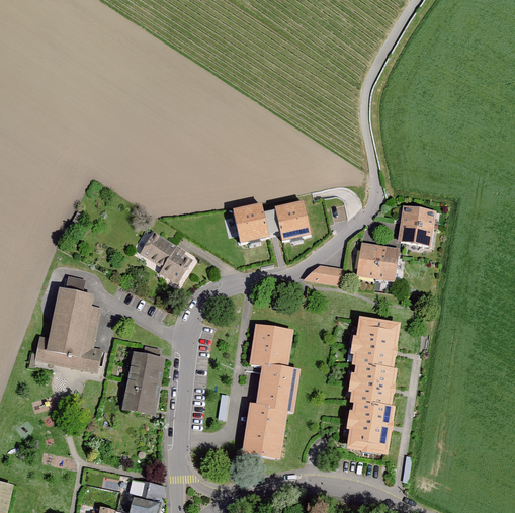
[(273,204),(261,206),(266,228),(278,225),(280,235),(309,229),(302,194),(272,200),(273,204)]
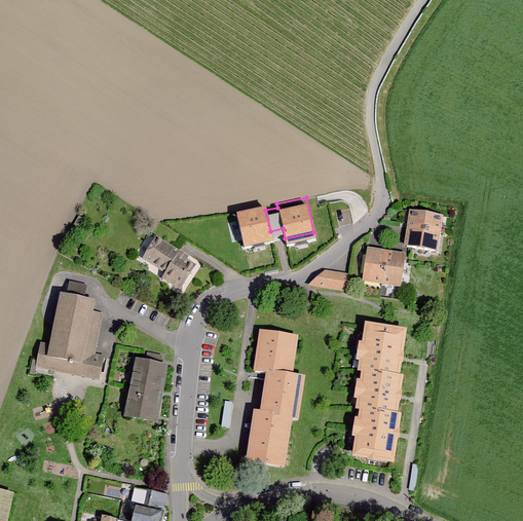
[(263,200),(233,208),(240,242),(271,234),(270,231),(265,210),(263,200)]
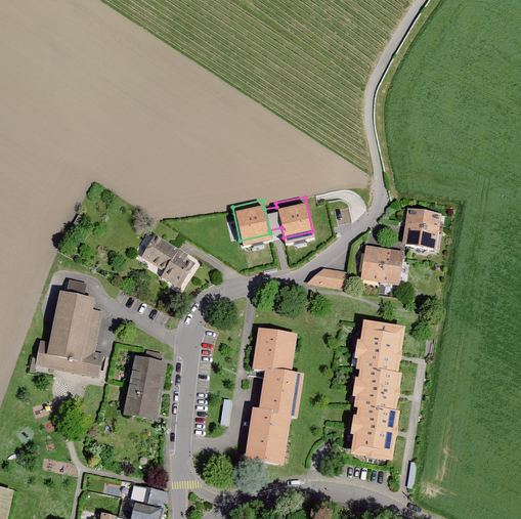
[(405,221),(402,242),(431,246),(436,212),(407,208),(405,221)]
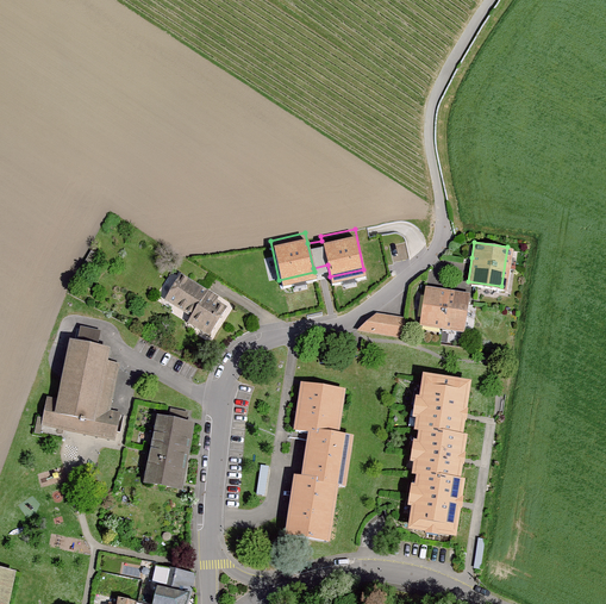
[(214,294),(180,273),(166,296),(192,312),(187,318),(207,331),(223,305),(212,298),(214,294)]
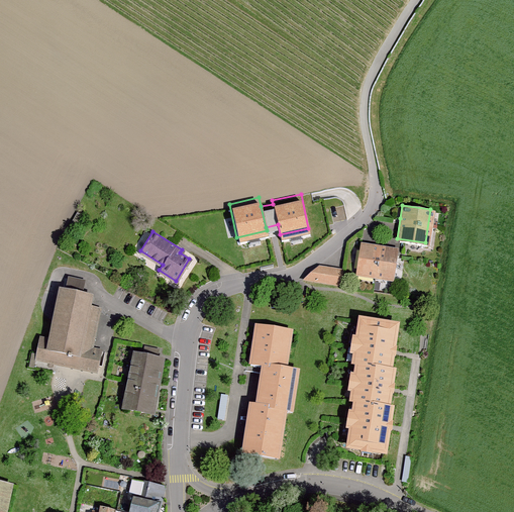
[(358,241),(354,270),(391,276),(395,246),(358,241)]
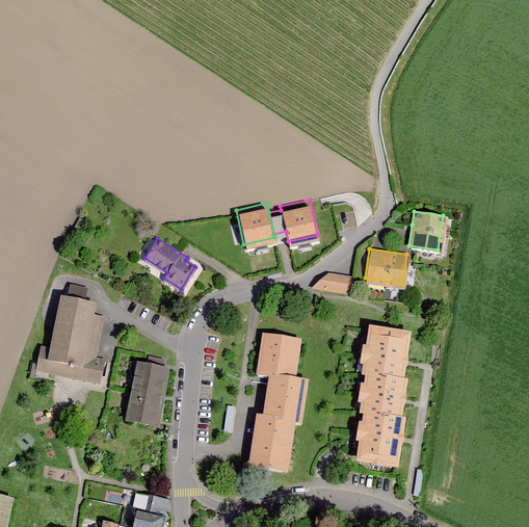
[(347,289),(349,272),(325,269),(310,283),(347,289)]
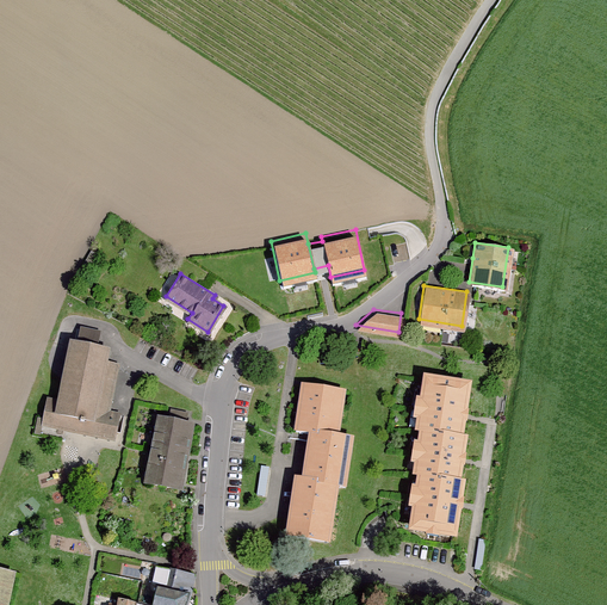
[(95,338),(99,323),(79,318),(75,333),(95,338)]
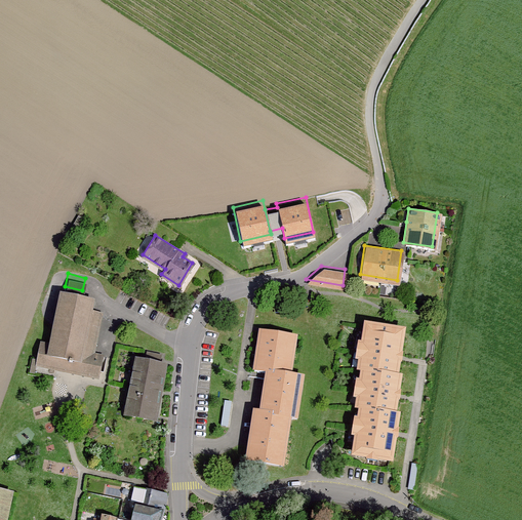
[(97,376),(103,351),(93,349),(102,309),(92,307),(94,297),(59,290),(53,316),(48,341),(38,338),(34,363),(97,376)]
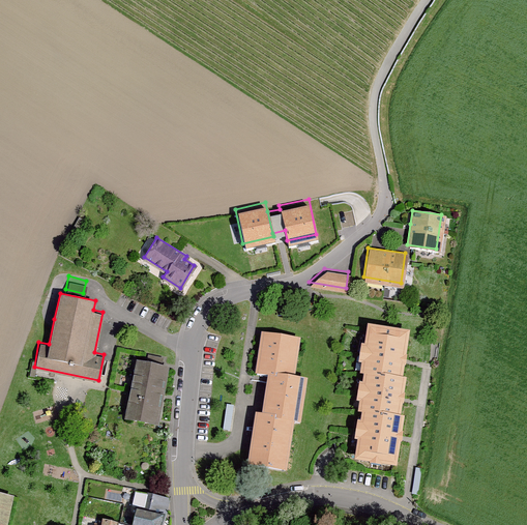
[(359,407),(351,455),(390,461),(394,433),(398,415),(394,415),(398,395),(401,377),(396,376),(399,356),(404,328),(364,322),(357,368),(361,369),(355,407),(359,407)]
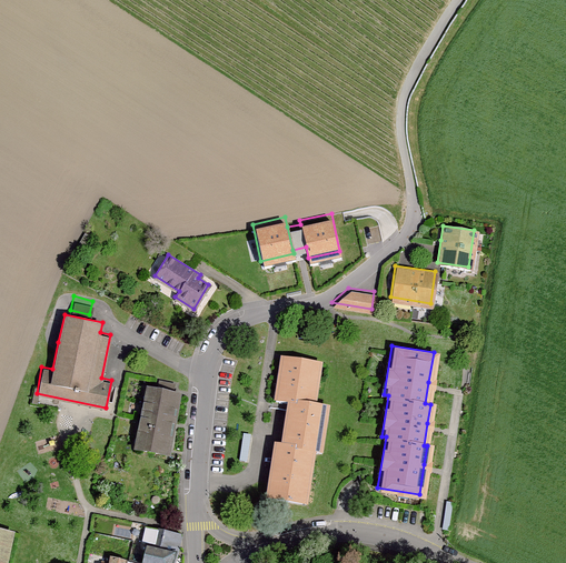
[(267,498),(308,503),(316,451),(324,452),(331,404),(317,402),(323,360),(281,354),(275,399),(289,401),(283,443),(276,442),(267,498)]
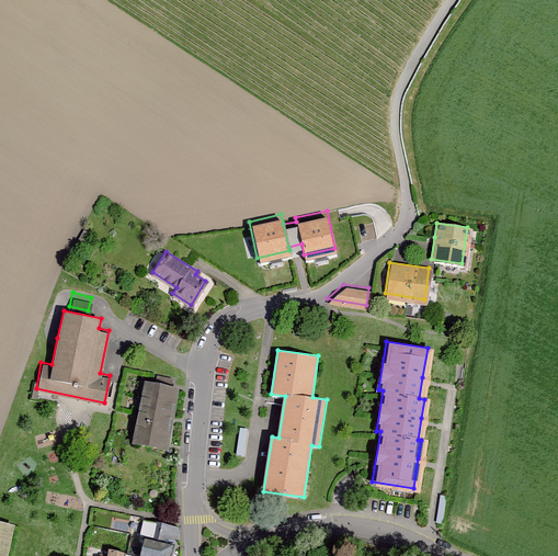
[(145,379),(132,442),(168,449),(179,386),(145,379)]
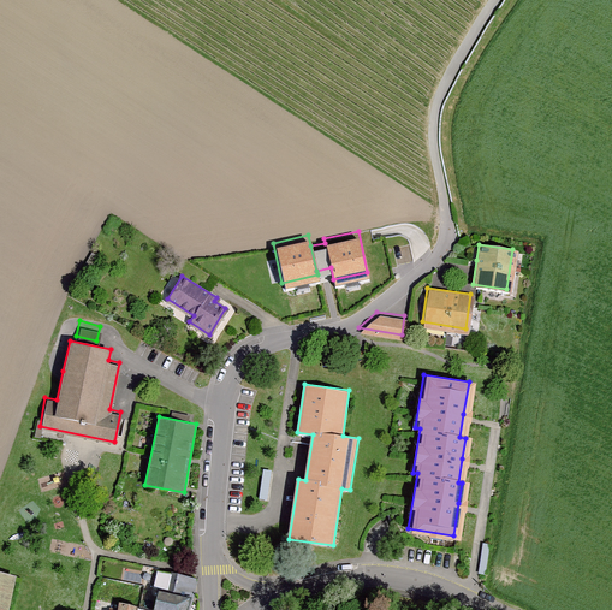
[(267,492),(269,463),(261,462),(259,492),(267,492)]
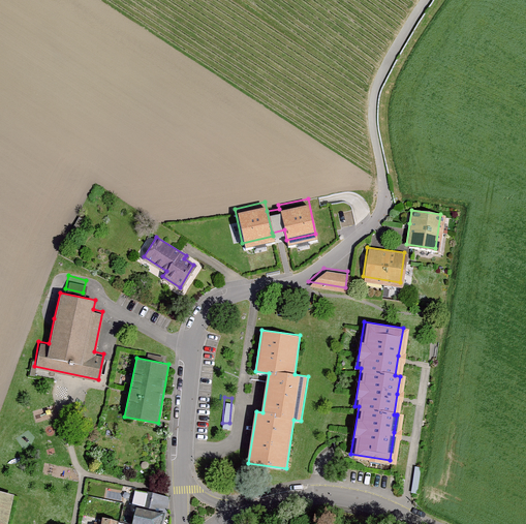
[(133,506),(164,514),(167,500),(166,493),(132,487),(129,501),(134,502),(133,506)]
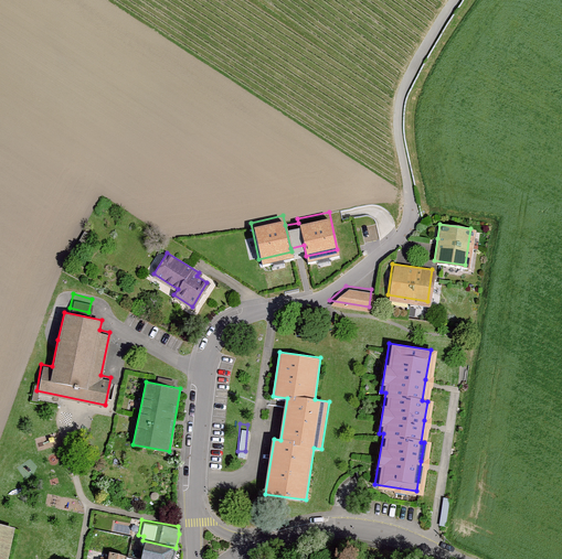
[(0,558),(4,558),(12,527),(0,524),(0,558)]
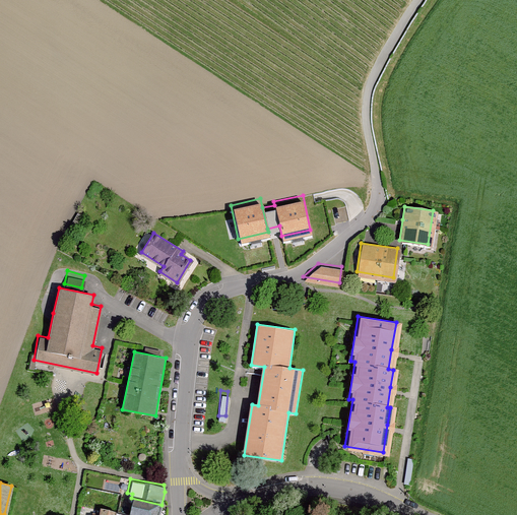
[(157,514),(162,505),(131,498),(129,512),(127,514),(157,514)]
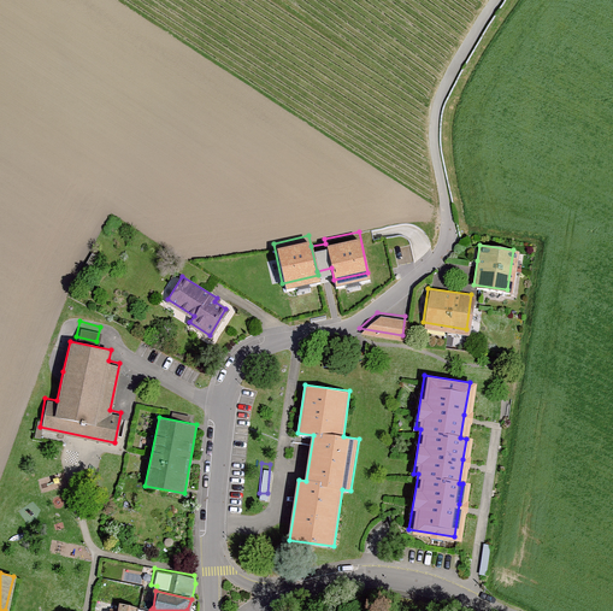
All buildings are outlined.
